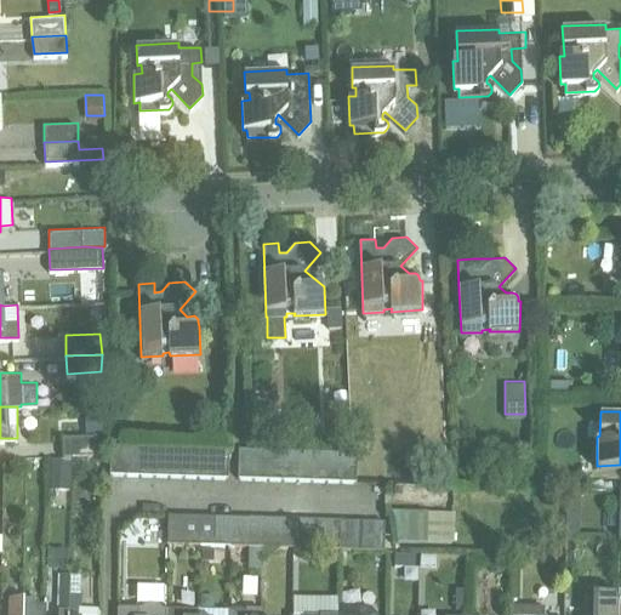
[(73,453),(90,451),(98,451),(97,433),(63,434),(63,453),(73,453)]
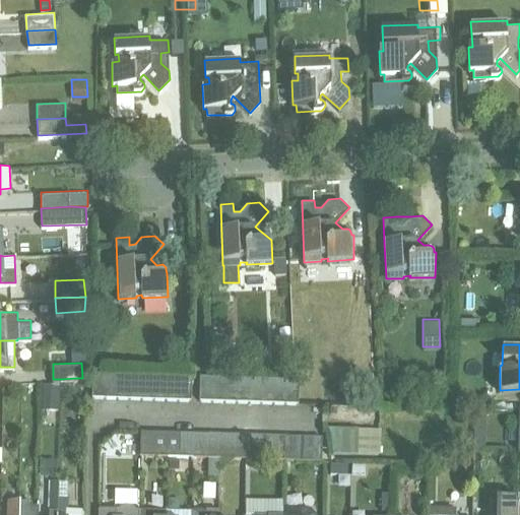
[(93,371),(91,395),(191,398),(192,381),(194,379),(194,374),(93,371)]
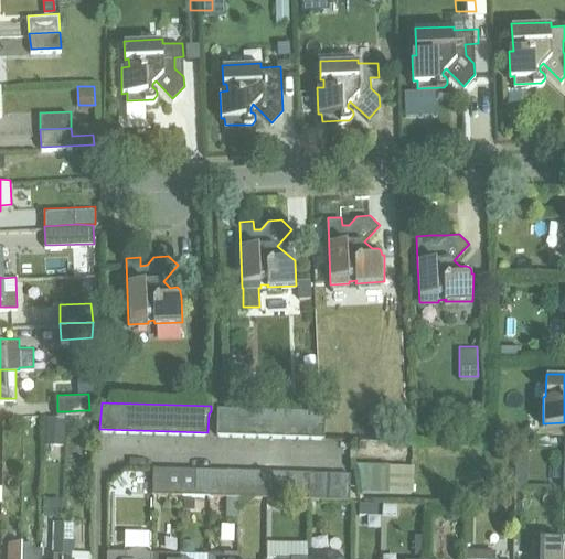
[(217,406),(216,432),(324,436),(324,410),(227,407),(217,406)]
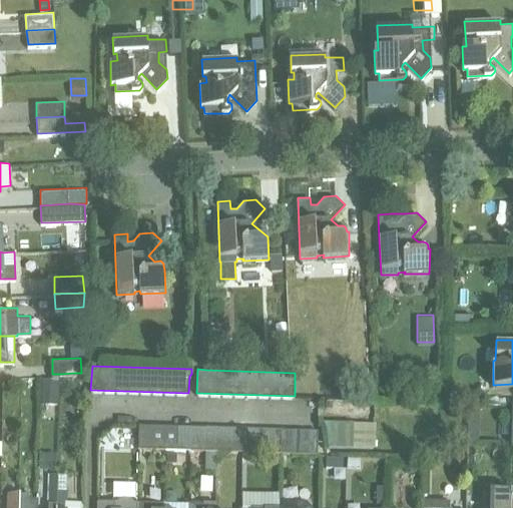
[(74,373),(60,374),(60,383),(74,383),(74,373)]
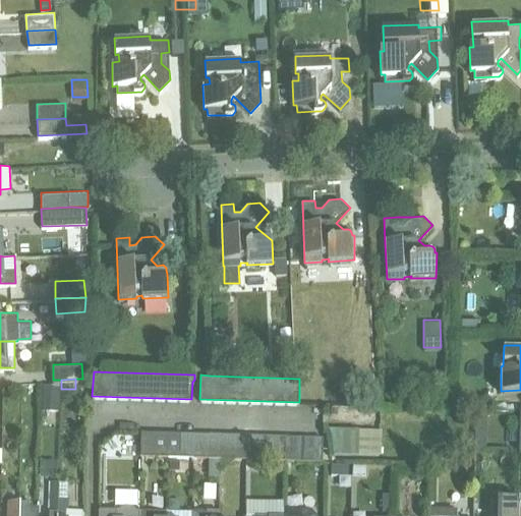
[(59,383),(43,383),(43,408),(59,408),(59,383)]
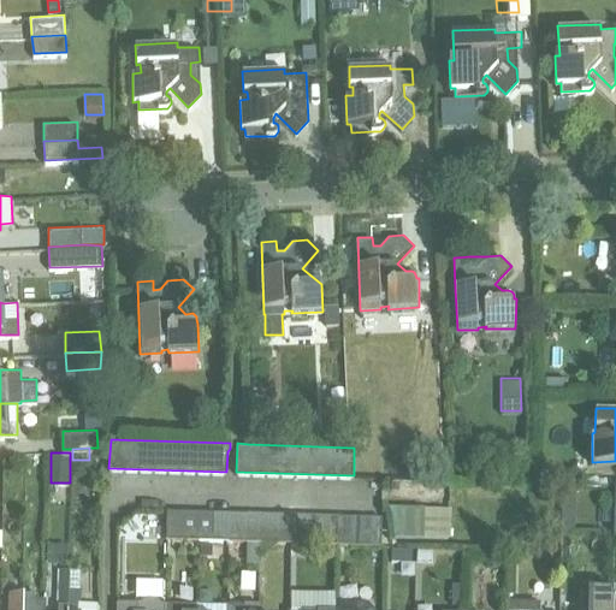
[(456,462),(455,465),(465,475),(477,465),(466,454),(465,454),(456,462)]
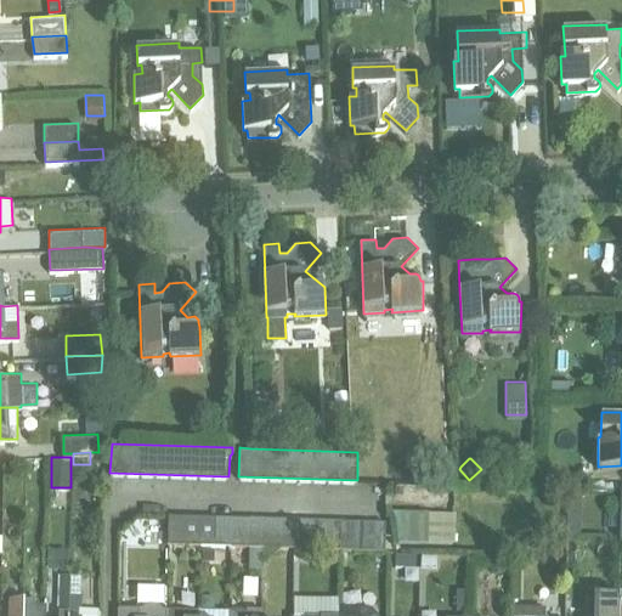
[(40,482),(29,482),(29,506),(40,506),(40,482)]
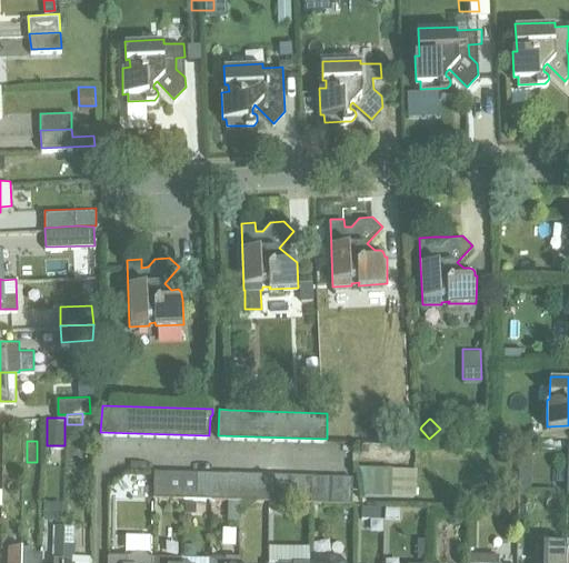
[(392,493),(392,465),(359,465),(365,493),(392,493)]
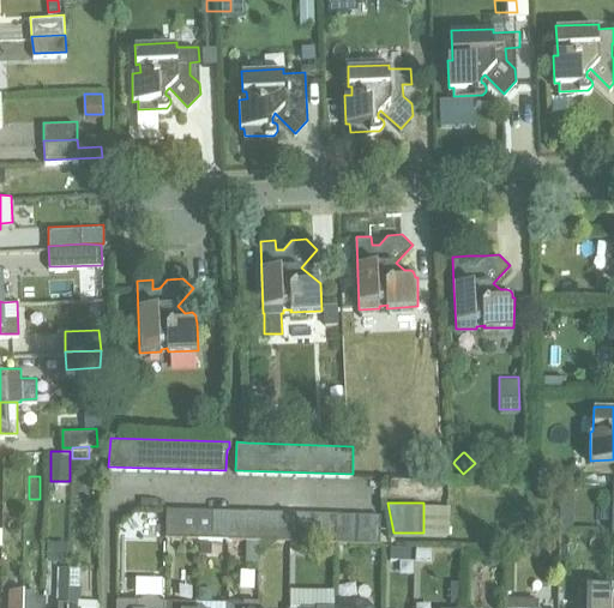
[(423,503),(423,533),(450,534),(451,505),(423,503)]
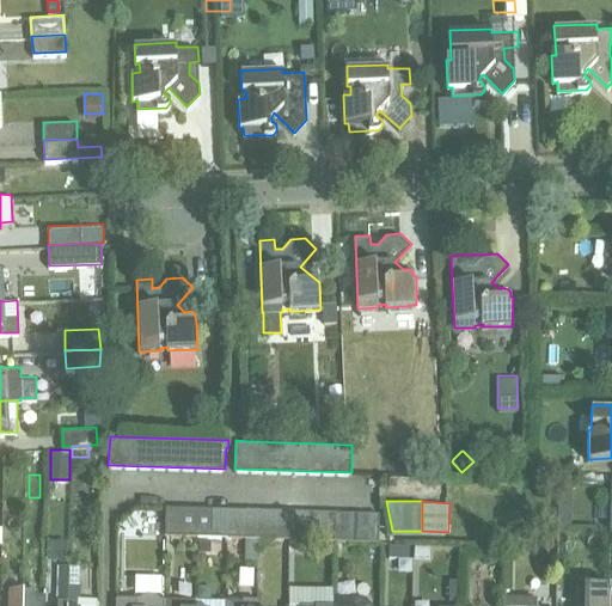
[(40,503),(28,503),(29,527),(40,526),(40,503)]
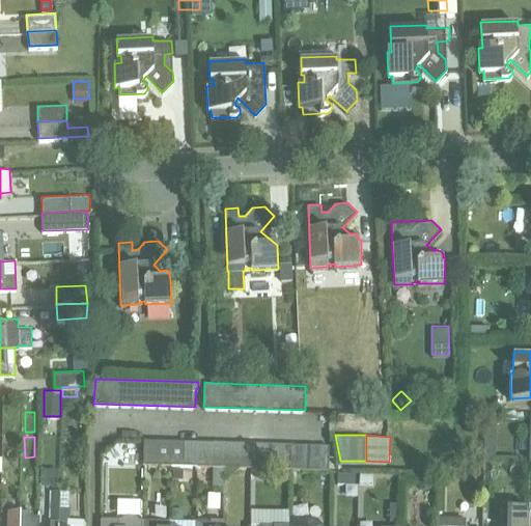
[(197,465),(198,440),(182,440),(154,439),(143,438),(143,463),(152,463),(154,463),(170,464),(180,464),(197,465)]
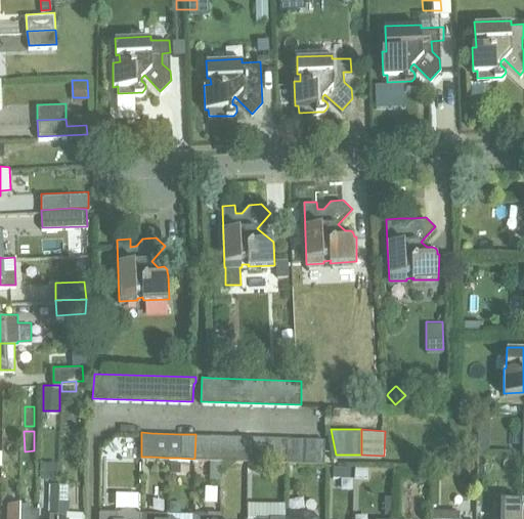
[(195,434),(194,459),(207,459),(208,459),(209,459),(220,459),(220,435),(207,434),(195,434)]
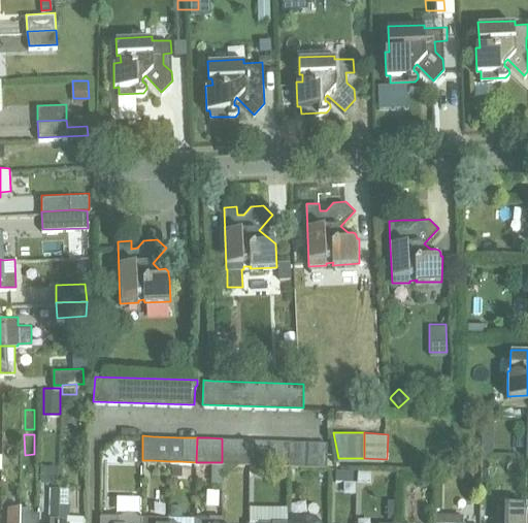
[(222,438),(222,462),(250,463),(250,439),(236,438),(222,438)]
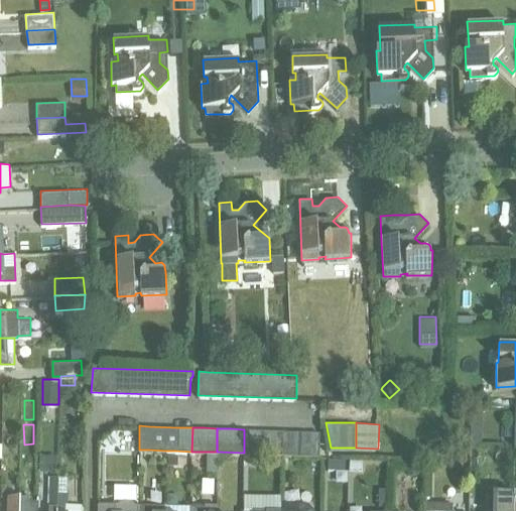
[(244,429),(244,453),(270,454),(283,455),(283,430),(258,429),(244,429)]
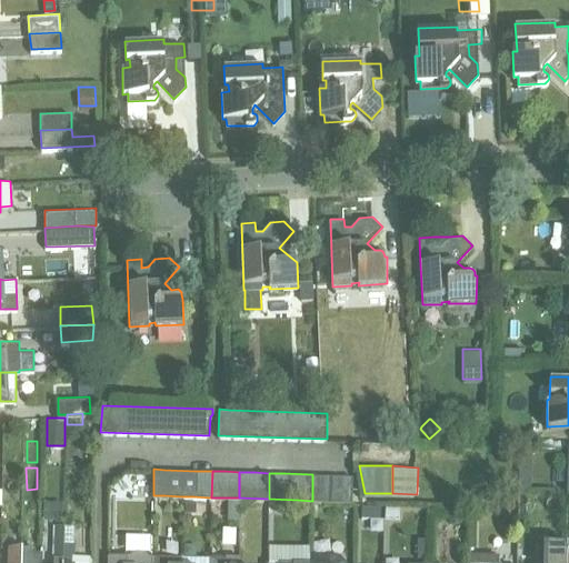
[(312,474),(312,501),(352,502),(352,475),(312,474)]
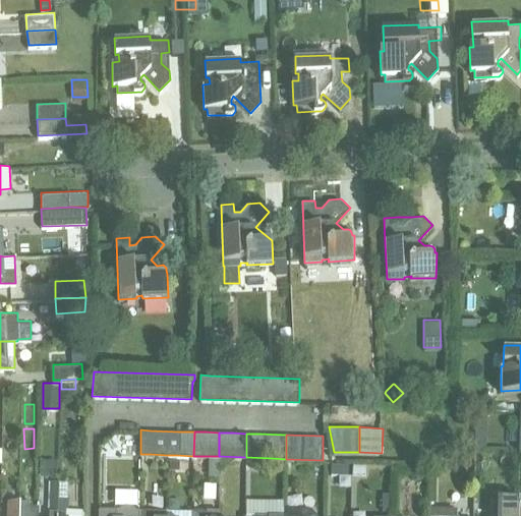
[(31,454),(30,469),(45,470),(46,455),(31,454)]
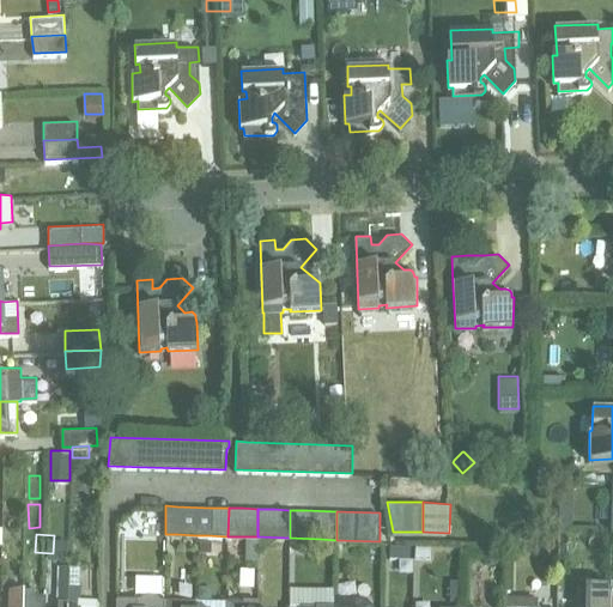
[(258,536),(244,536),(244,558),(258,558),(258,536)]
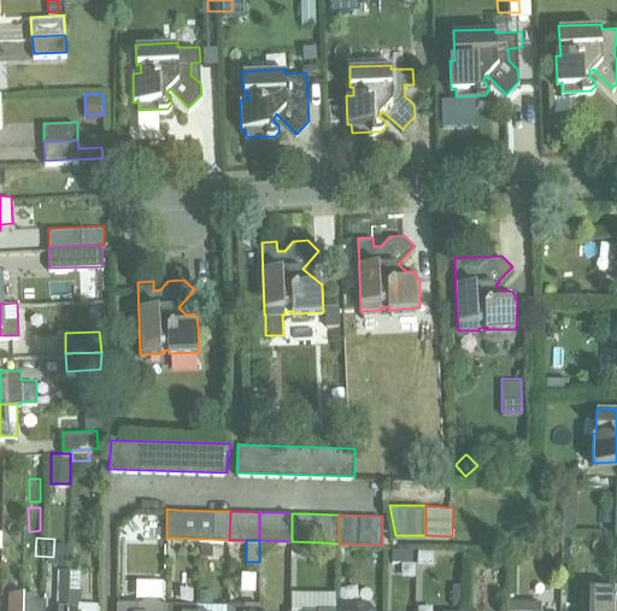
[(392,547),(392,548),(392,559),(411,560),(412,547),(392,547)]
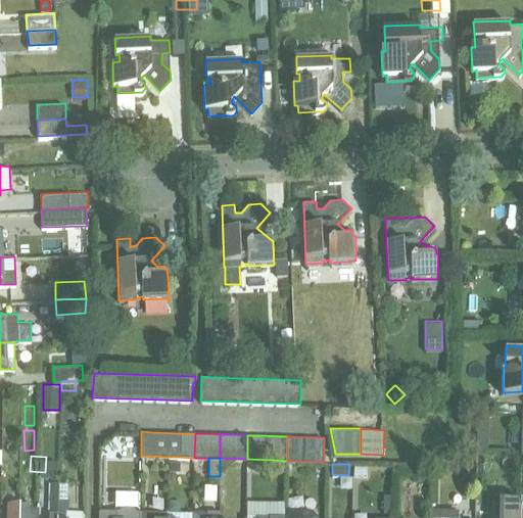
[(57,498),(56,517),(82,517),(83,516),(84,516),(84,508),(67,508),(68,480),(58,480),(57,498)]
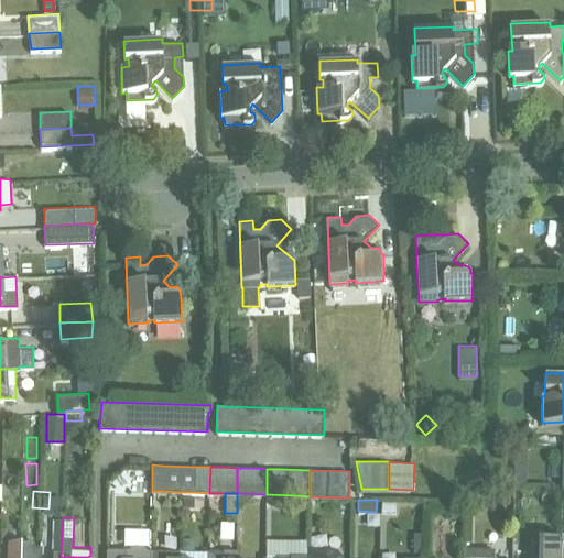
[(234,520),(220,520),(219,538),(234,538),(234,520)]
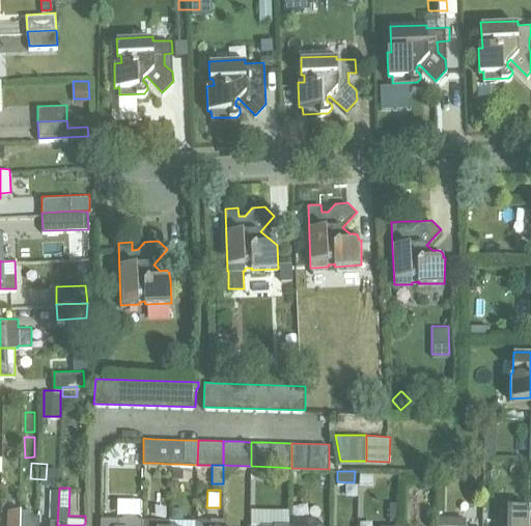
[(140,497),(116,497),(116,513),(140,513),(140,497)]
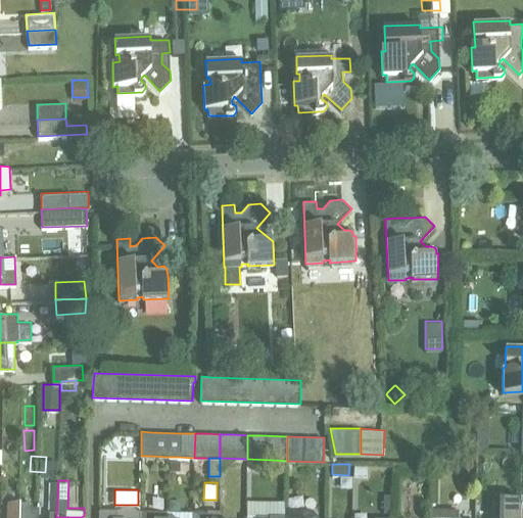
[(56,517),(57,498),(49,498),(48,517),(56,517)]
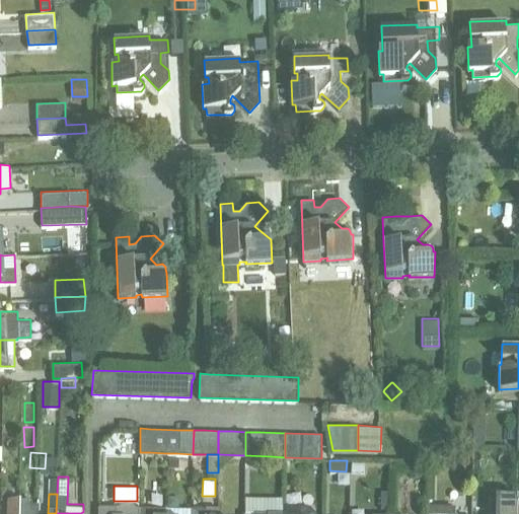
[(515,513),(516,505),(516,496),(496,496),(495,513),(515,513)]
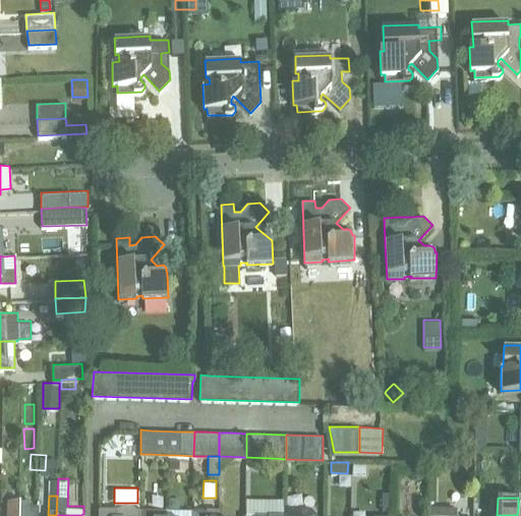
[(18,515),(19,499),(8,499),(7,515),(18,515)]
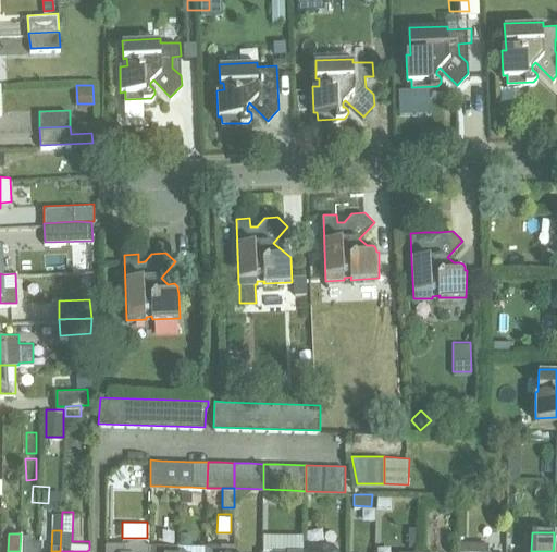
[(21,534),(20,551),(33,551),(34,535),(21,534)]
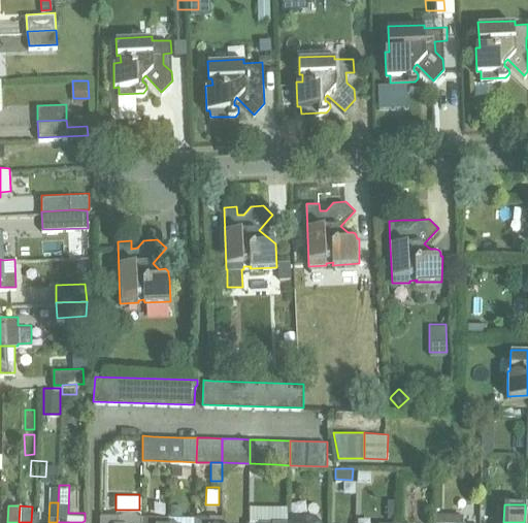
[(140,522),(141,515),(139,515),(134,512),(130,511),(125,512),(120,515),(100,514),(99,522),(140,522)]
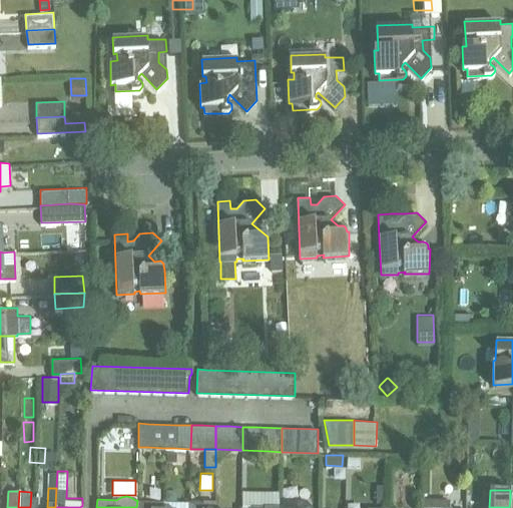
[(281,504),(280,507),(315,507),(307,499),(281,498),(281,504)]
